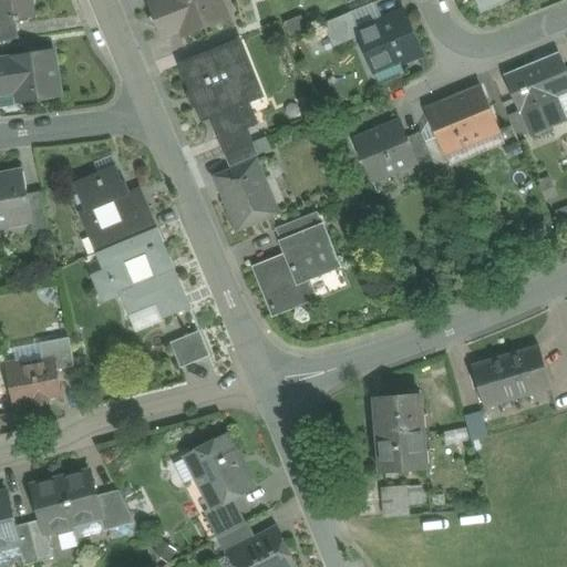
[(33,0),(0,0),(0,22),(37,18),(33,0)]
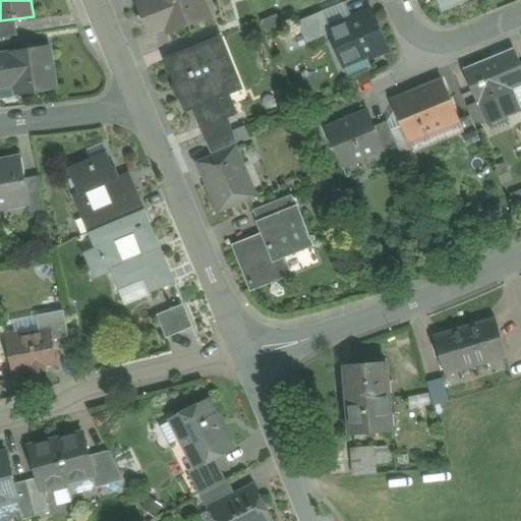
[(148,0),(138,4),(151,33),(167,26),(169,32),(210,15),(203,0),(148,0)]
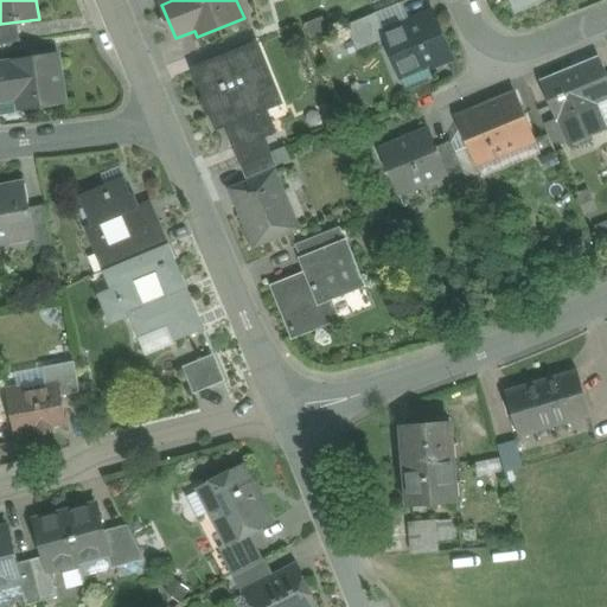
[(510,0),(516,12),(542,0),(510,0)]
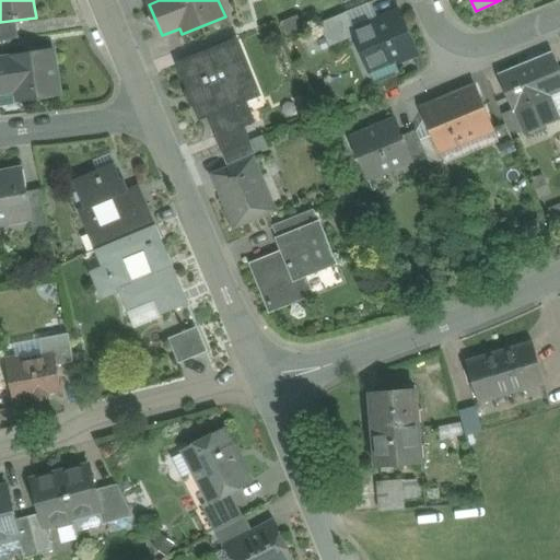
[(399,11),(352,31),(354,37),(370,74),(418,54),(399,11)]
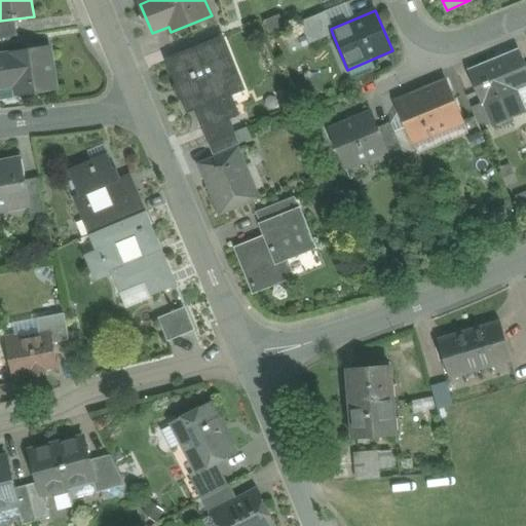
[(324,12),(301,22),(310,44),(333,35),(331,29),(324,12)]
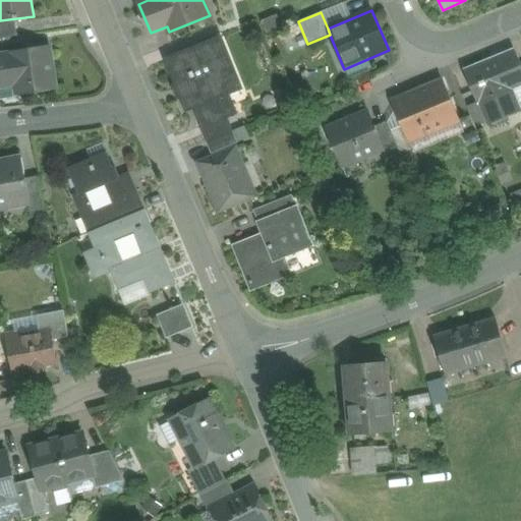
[(16,22),(0,24),(0,38),(17,36),(16,22)]
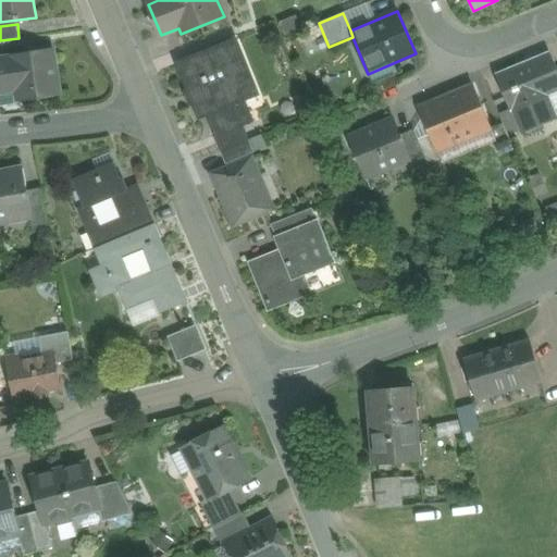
[(233,42),(178,64),(199,116),(206,113),(215,138),(245,126),(255,122),(244,97),(242,98),(240,94),(251,88),(233,42)]
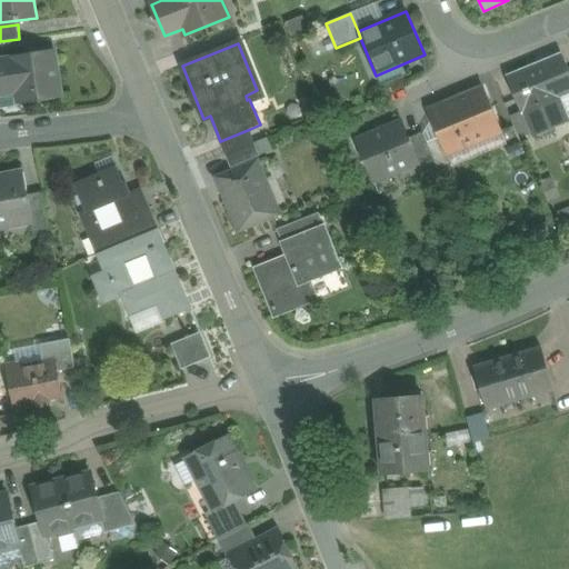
[(53,50),(11,56),(11,57),(0,58),(0,96),(18,95),(19,105),(61,98),(53,50)]
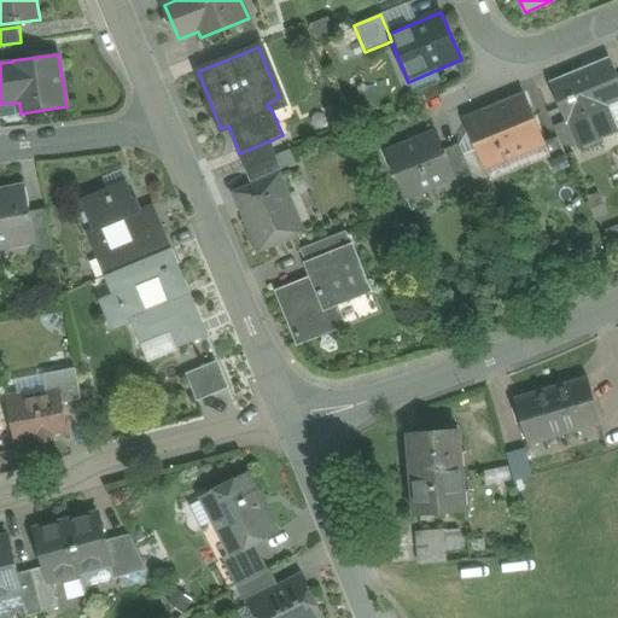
[(610,62),(552,86),(567,123),(570,122),(581,147),(608,135),(598,110),(617,100),(617,82),(617,80),(610,62)]
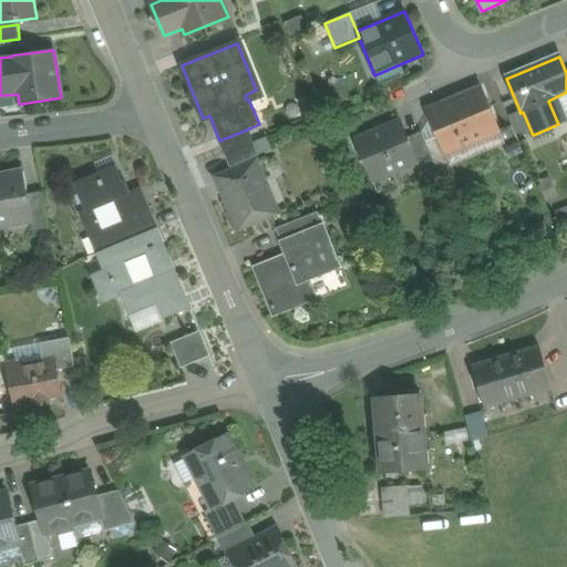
[(481,89),(426,112),(437,137),(445,154),(446,154),(498,132),(481,89)]
